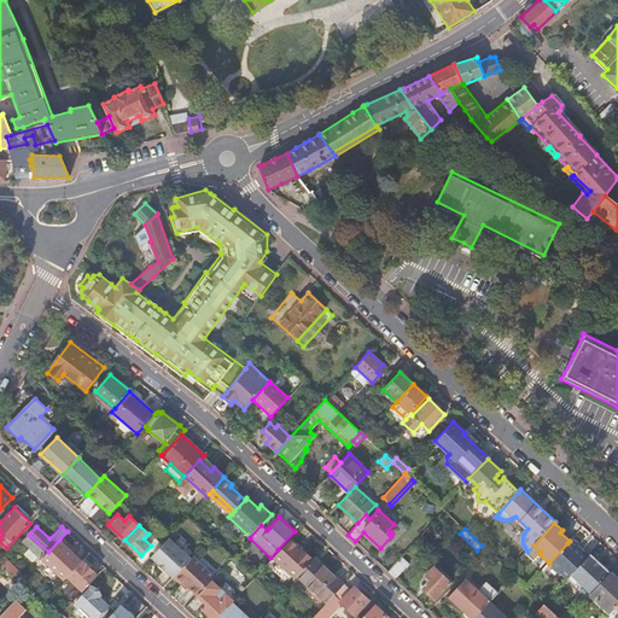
[(169,537),(162,544),(151,557),(174,577),(175,575),(191,558),(169,537)]
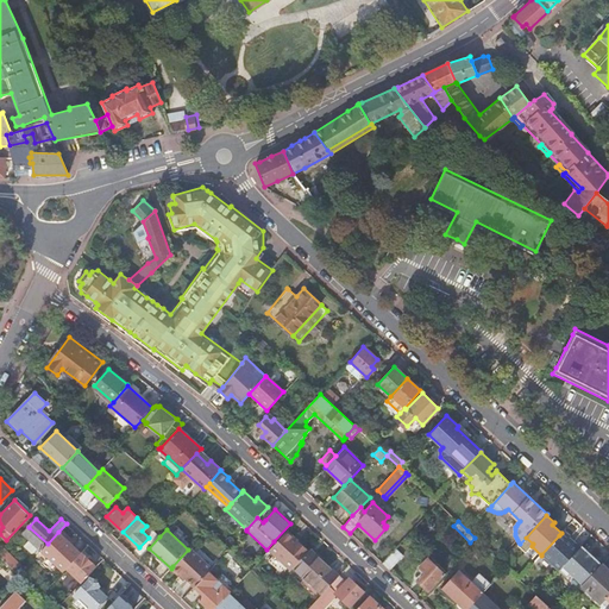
[(44,547),(67,567),(81,552),(58,532),(48,544),(44,547)]
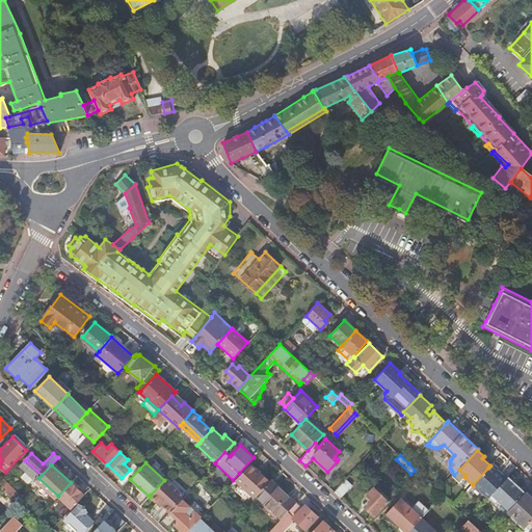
[(250,464),(235,480),(255,498),(257,496),(269,481),(250,464)]
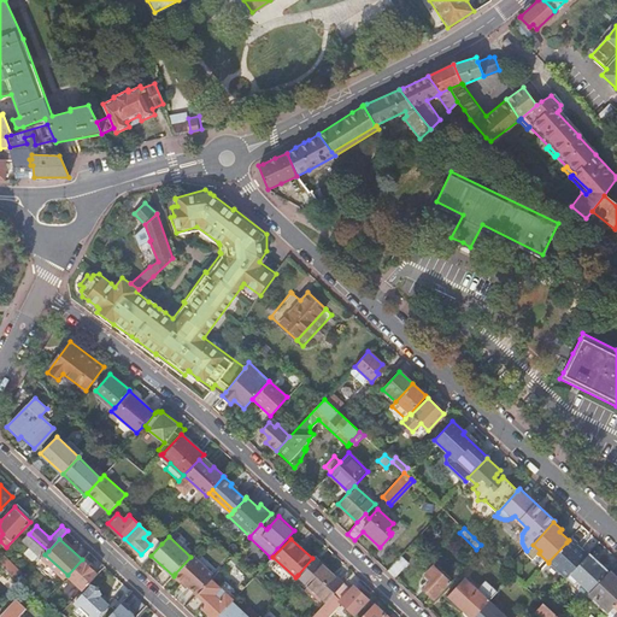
[(566,542),(548,562),(566,577),(575,569),(587,554),(581,548),(580,551),(575,546),(573,548),(566,542)]
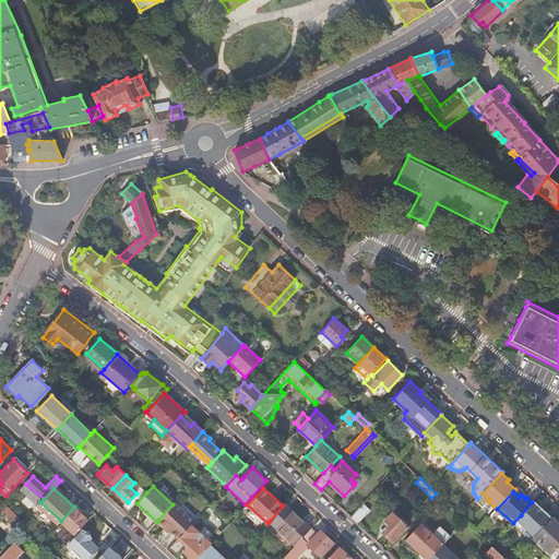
[(552,518),(534,501),(532,502),(521,515),(538,532),(552,518)]
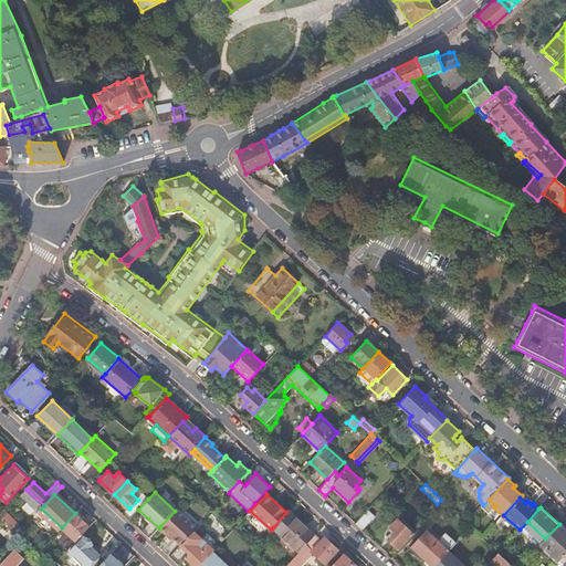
[(3,509),(0,512),(0,517),(12,530),(13,530),(19,524),(3,509)]
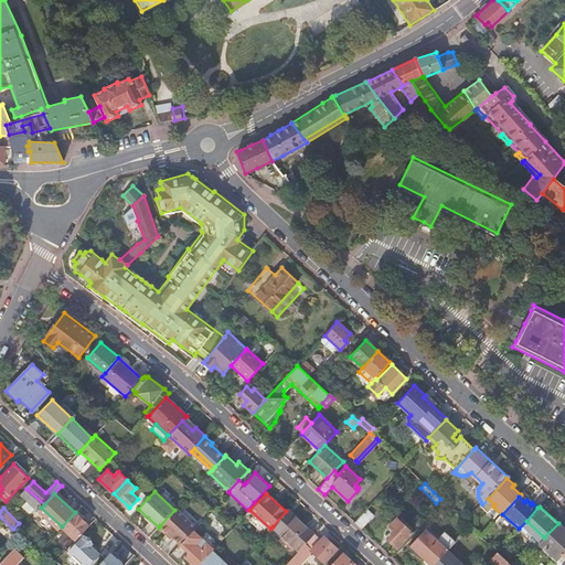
[(196,528),(176,509),(174,510),(160,525),(172,536),(180,544),(193,530),(196,528)]
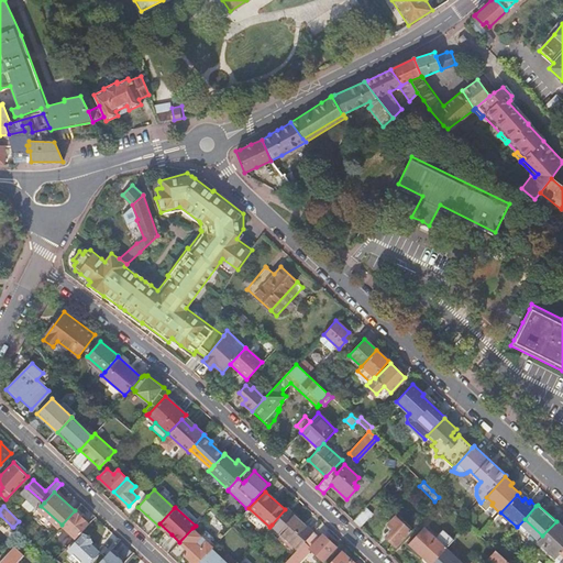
[(373,515),(365,507),(353,520),(361,528),(373,515)]
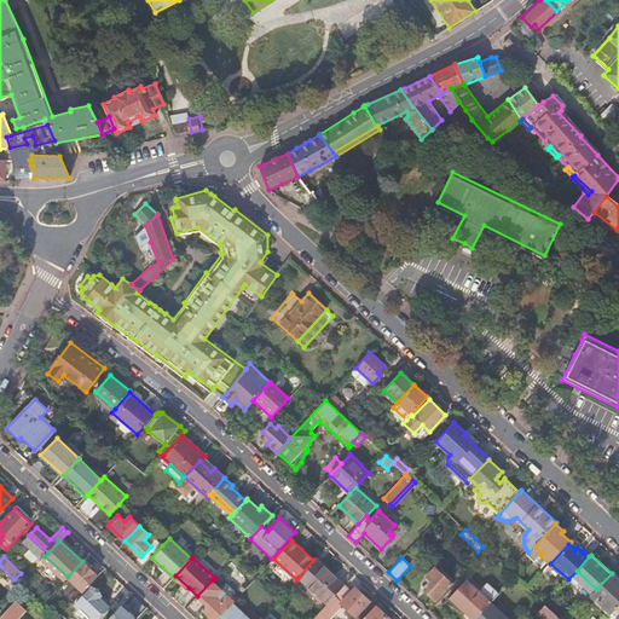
[(314,559),(313,560),(299,577),(327,603),(333,596),(343,585),(314,559)]
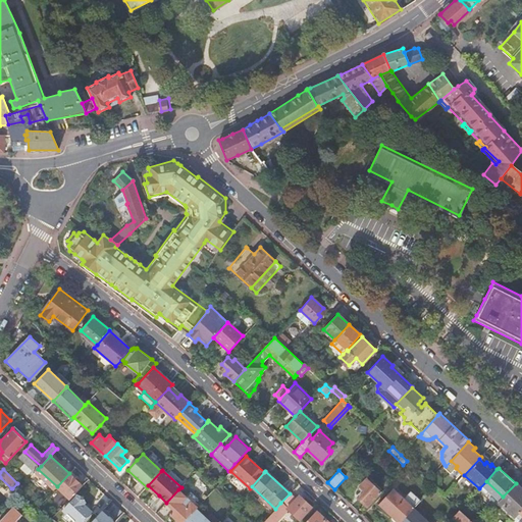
[(69,473),(57,486),(70,499),(83,485),(69,473)]
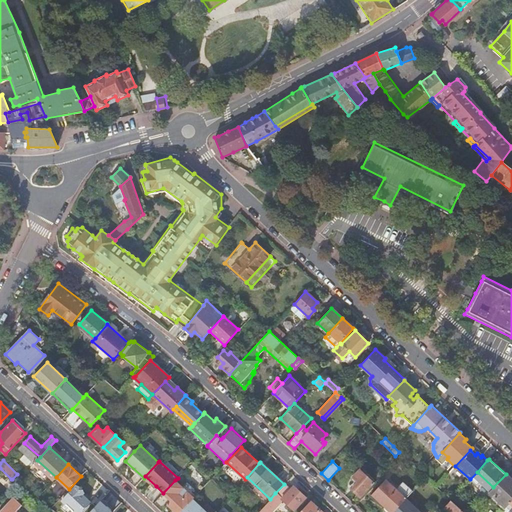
[(361,497),(374,482),(360,469),(354,476),(359,481),(352,488),(361,497)]
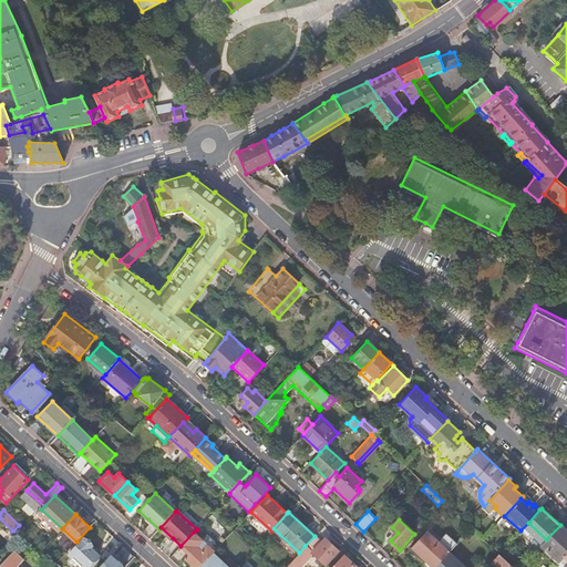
[(546,539),(542,544),(560,562),(564,557),(566,553),(566,531),(560,525),(546,539)]
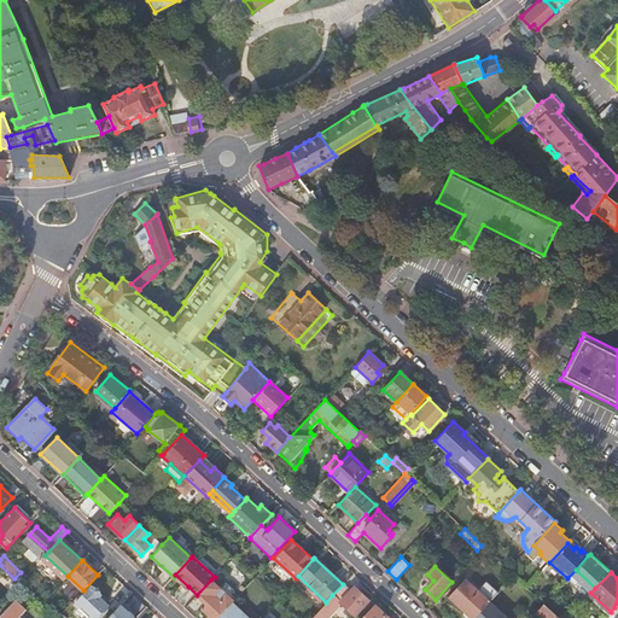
[(28,573),(19,583),(29,593),(33,589),(25,582),(31,577),(28,573)]
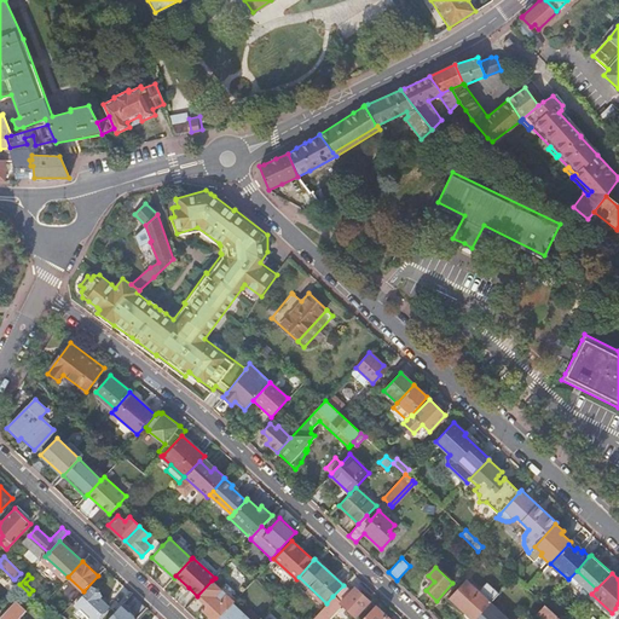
[(217,576),(215,578),(212,580),(220,589),(225,584),(217,576)]
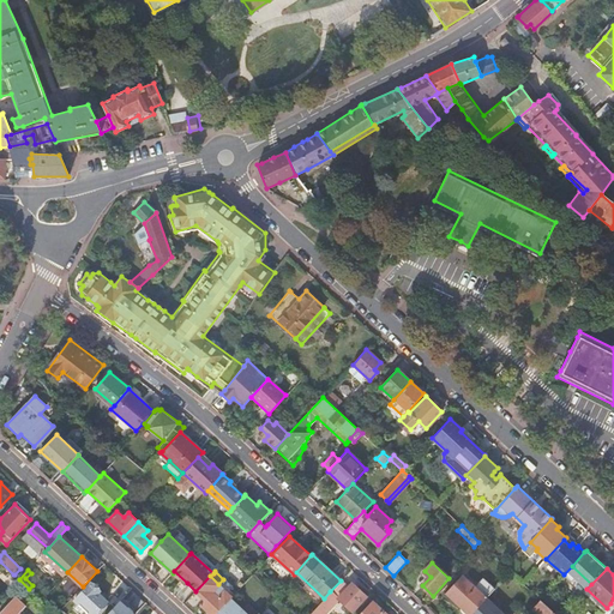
[(200,605),(210,613),(216,613),(230,599),(233,596),(218,584),(210,576),(196,591),(204,600),(200,605)]
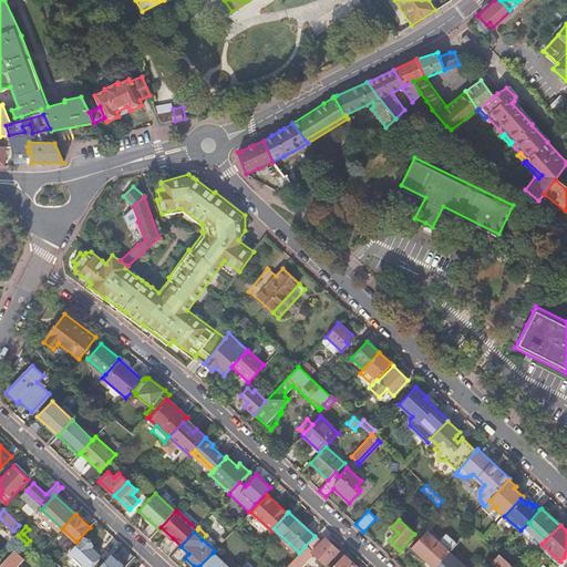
[(318,532),(315,536),(305,546),(325,565),(338,550),(318,532)]
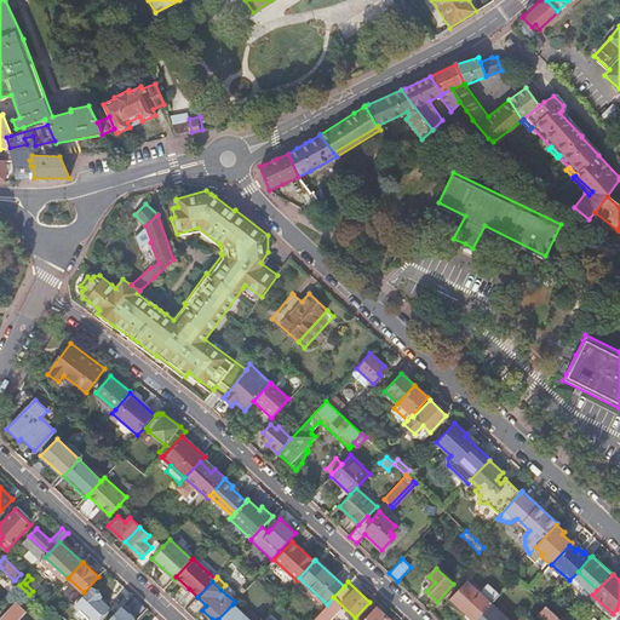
[(451,598),(472,619),(475,619),(491,604),(468,581),(451,598)]
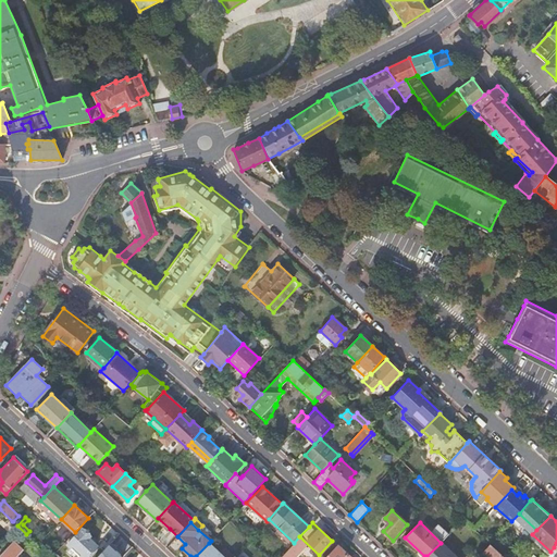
[(441,524),(435,531),(443,539),(449,532),(441,524)]
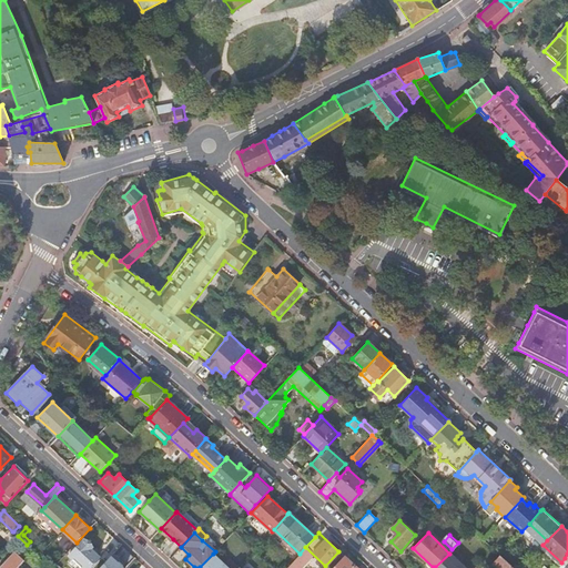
[(84,538),(69,555),(82,567),(88,567),(100,556),(91,548),(92,547),(84,538)]
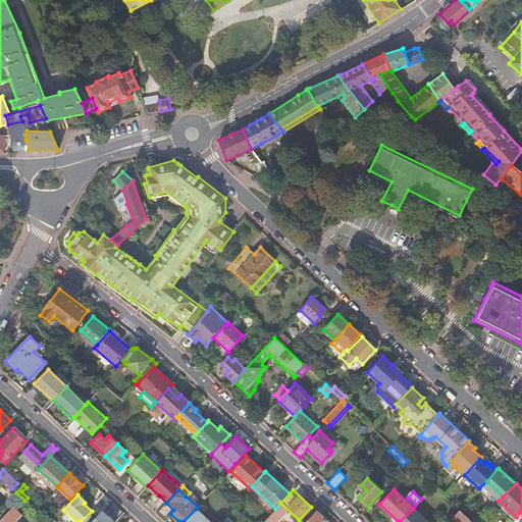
[(18,521),(16,520),(22,514),(14,506),(0,520),(0,521),(18,521)]
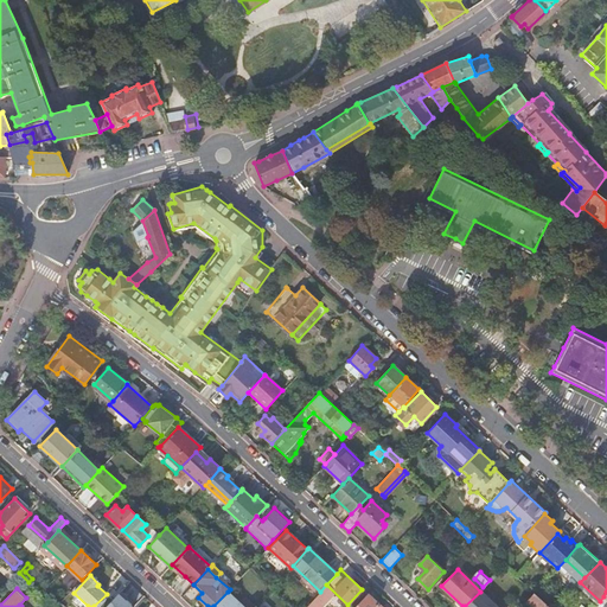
[(497,606),(481,590),(480,592),(465,606),(497,606)]
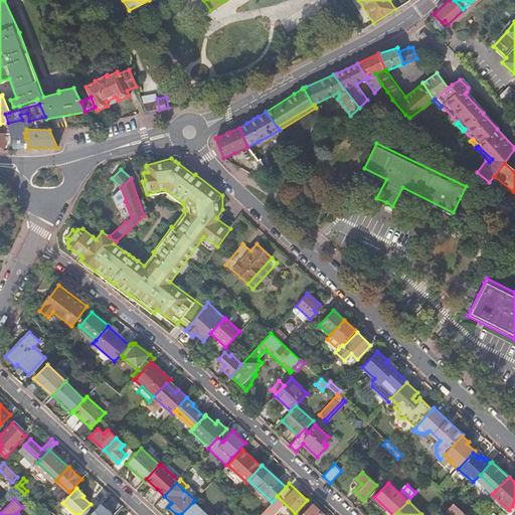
[(207,514),(193,502),(181,514),(207,514)]
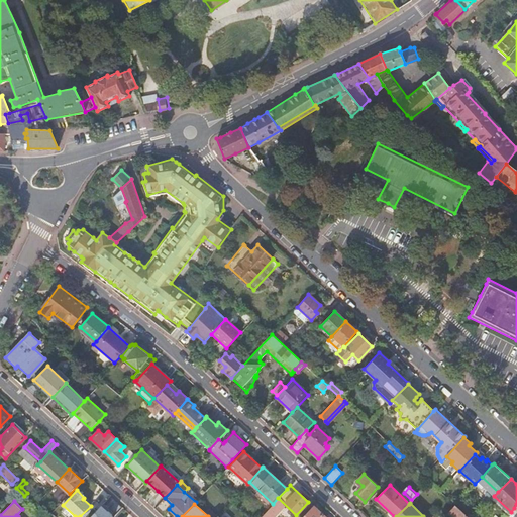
[(469,516),(460,509),(455,505),(444,516),(445,516),(469,516)]
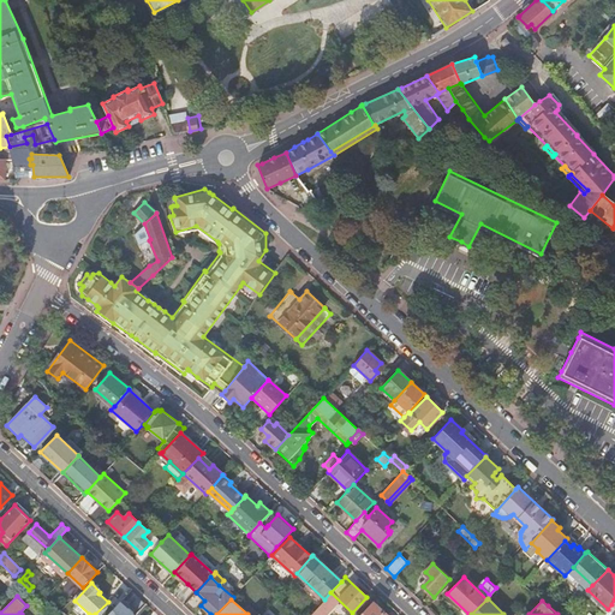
[(112,614),(135,614),(136,614),(124,603),(112,614)]
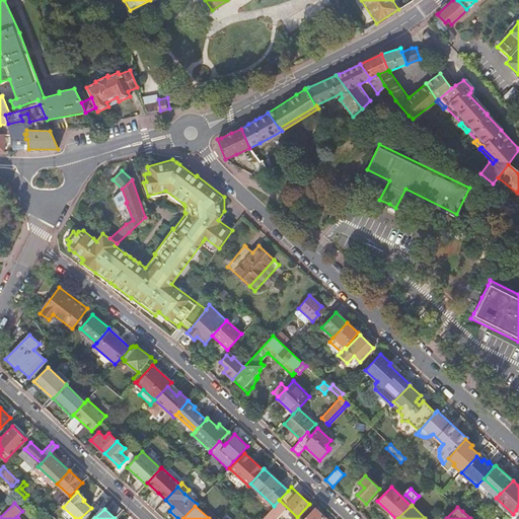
[(270,510),(261,518),(274,518),(277,517),(270,510)]
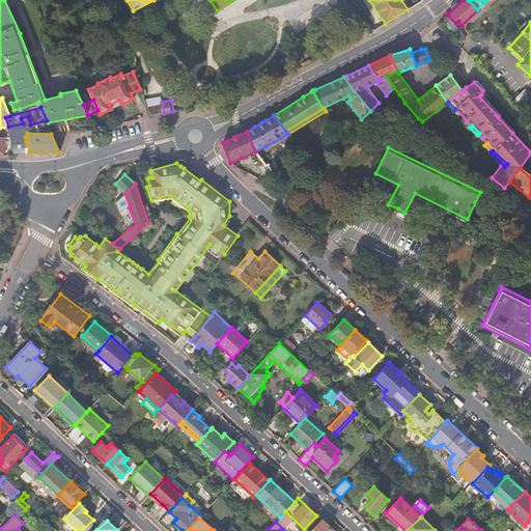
[(311,530),(328,530),(331,528),(324,522),(316,529),(315,528),(311,530)]
